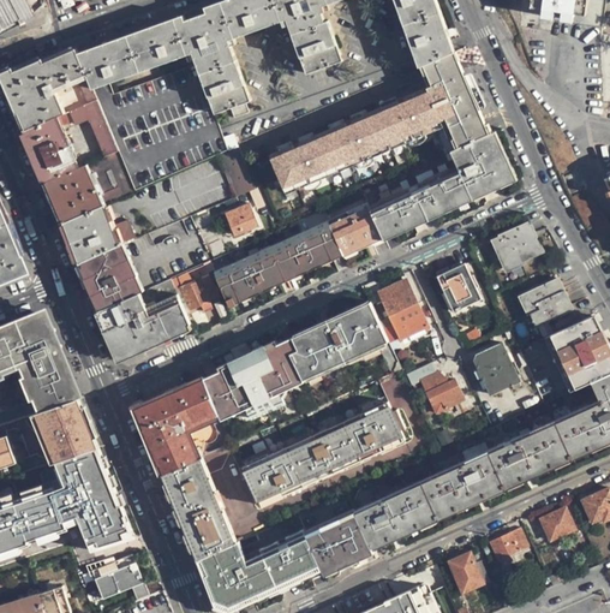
[(0,28),(16,21),(18,24),(29,18),(19,0),(0,0),(0,28)]
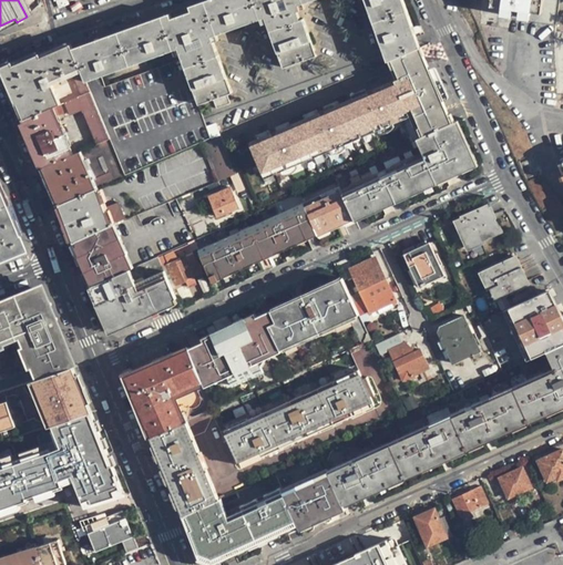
[(361,0),(379,48),(411,33),(399,0),(208,0),(69,50),(83,82),(174,50),(195,105),(228,93),(208,37),(262,18),(280,68),(313,55),(300,20),(296,21),(293,12),(297,10),(295,6),(310,0),(361,0)]
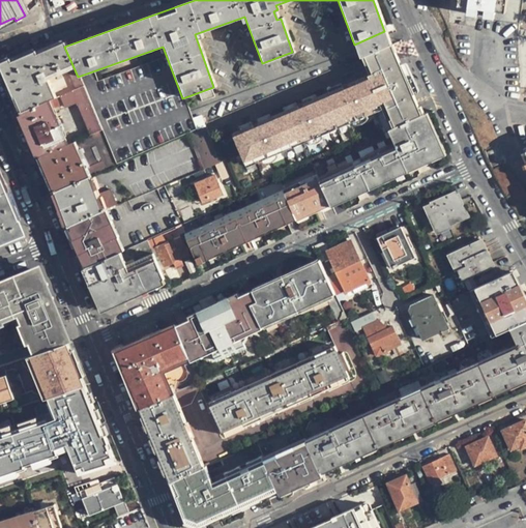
[(456,0),(456,6),(502,12),(503,0),(456,0)]
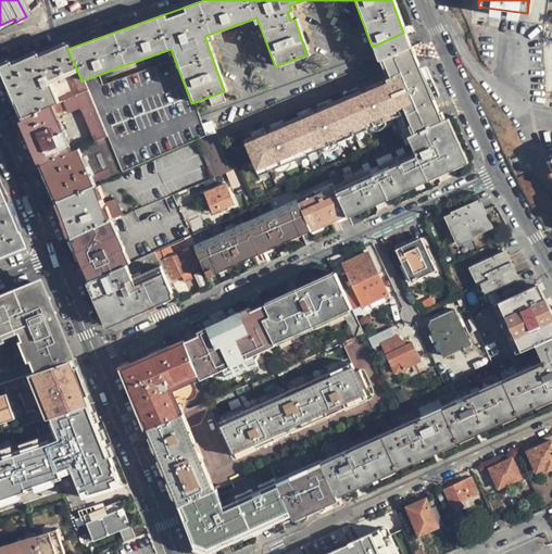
[(403,33),(372,47),(376,61),(409,47),(403,33)]
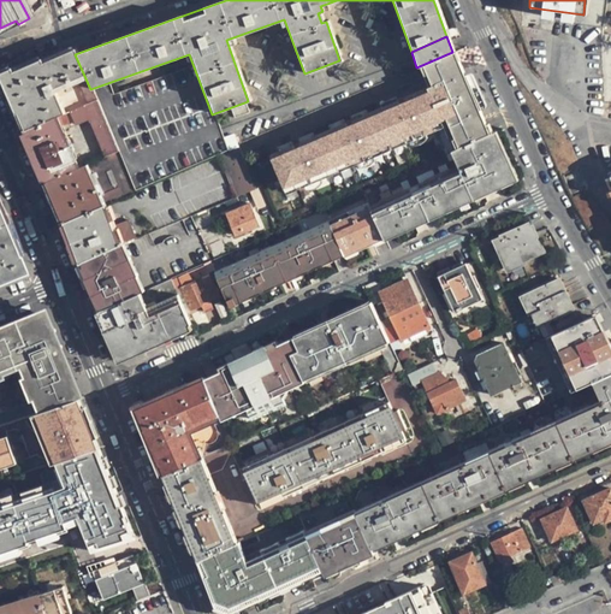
[(40,64),(39,60),(33,63),(10,72),(9,70),(6,71),(0,74),(0,83),(21,131),(94,101),(90,89),(75,54),(73,49),(69,51),(40,64)]
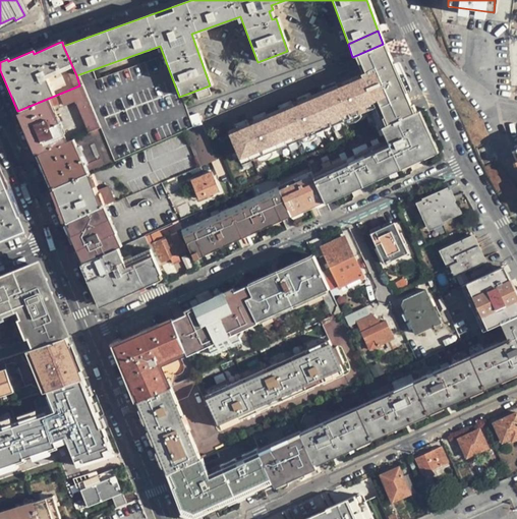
[(388,51),(384,44),(383,44),(352,57),(357,70),(388,56),(386,52),(388,51)]
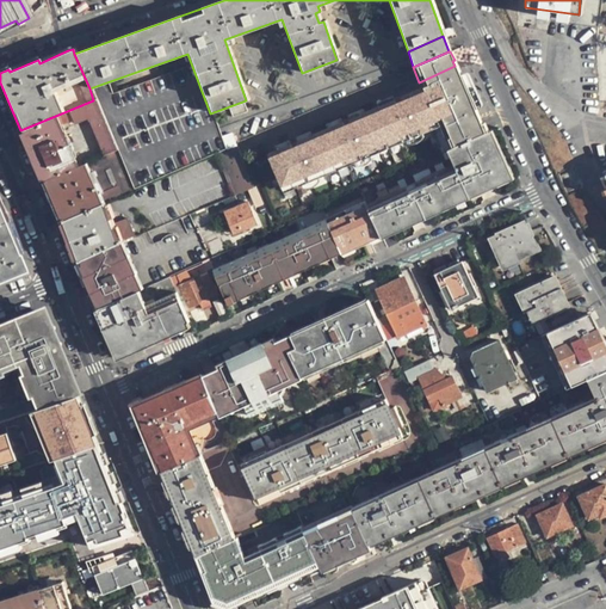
[(604,66),(557,60),(554,85),(595,91),(595,102),(605,103),(605,78),(603,79),(604,66)]
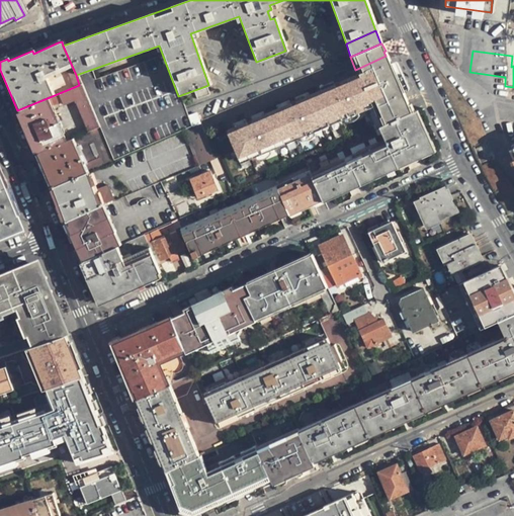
[(375,114),(406,100),(402,93),(390,63),(386,56),(355,70),(357,74),(239,126),(242,135),(232,139),(241,159),(250,156),(252,160),(258,157),(260,155),(269,151),(272,151),(278,149),(276,144),(291,137),(293,142),(302,139),(304,136),(312,133),(315,133),(321,130),(319,124),(334,117),(336,122),(344,119),(346,116),(354,113),(357,113),(364,109),(362,105),(370,102),(372,106),(375,114)]
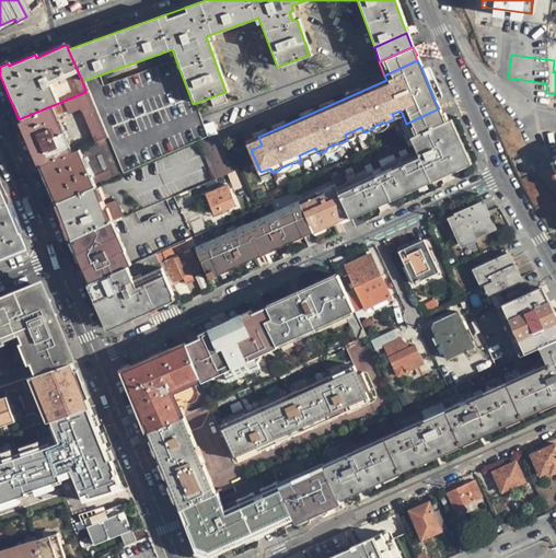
[(424,67),(421,68),(435,101),(438,99),(440,94),(428,69),(424,67)]
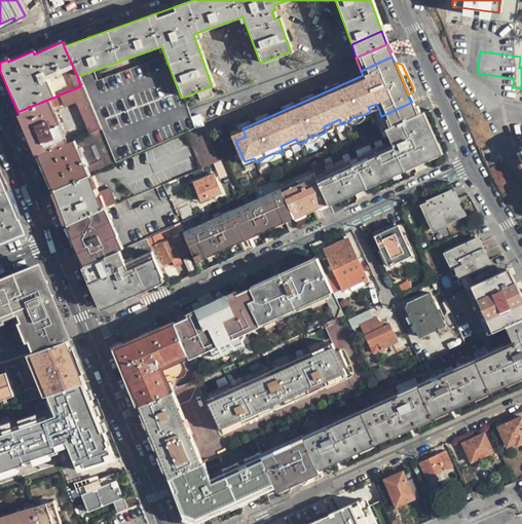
[(74,101),(87,135),(99,129),(80,86),(17,112),(37,156),(40,155),(63,145),(60,137),(61,136),(49,106),(56,104),(58,108),(74,101)]
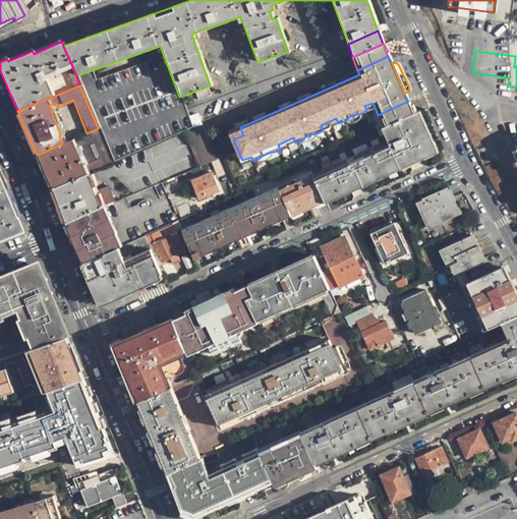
[(378,115),(383,127),(413,113),(415,113),(411,105),(410,106),(408,101),(378,115)]
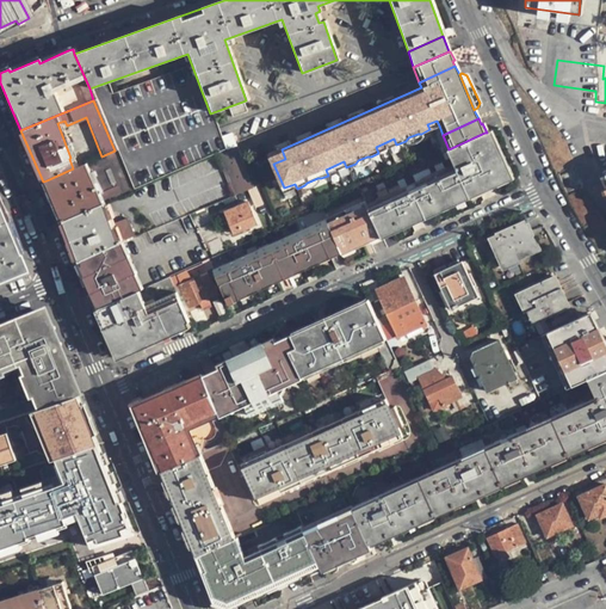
[(492,148),(484,133),(449,149),(446,151),(456,172),(366,213),(377,237),(387,232),(385,229),(406,220),(408,222),(437,209),(436,207),(455,198),(457,200),(467,196),(465,194),(474,190),(476,191),(505,178),(501,170),(502,167),(494,147),(492,148)]
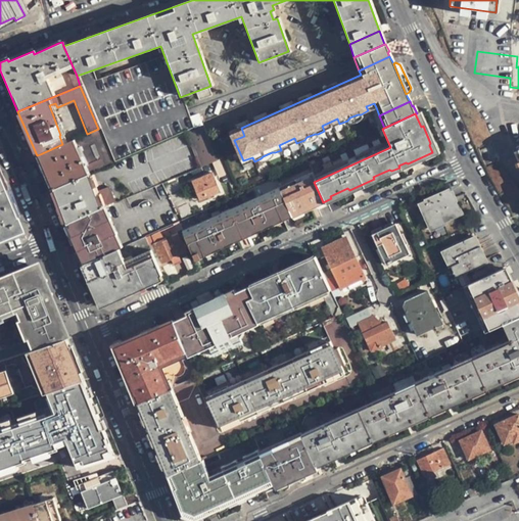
[(322,126),(324,131),(339,124),(337,119),(322,126)]
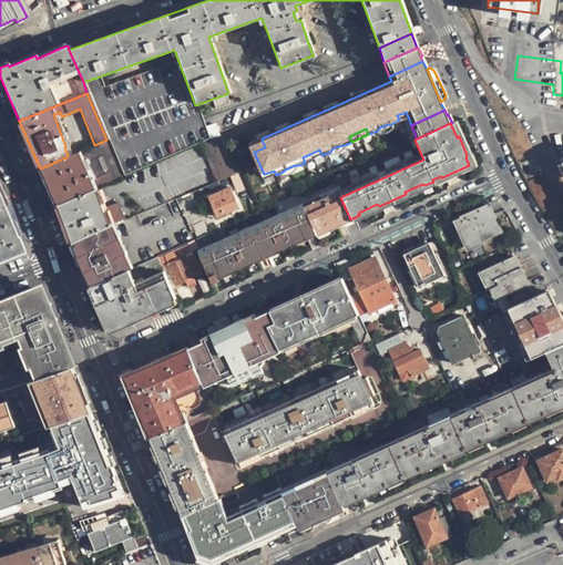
[(200,141),(216,182),(233,174),(216,134),(200,141)]
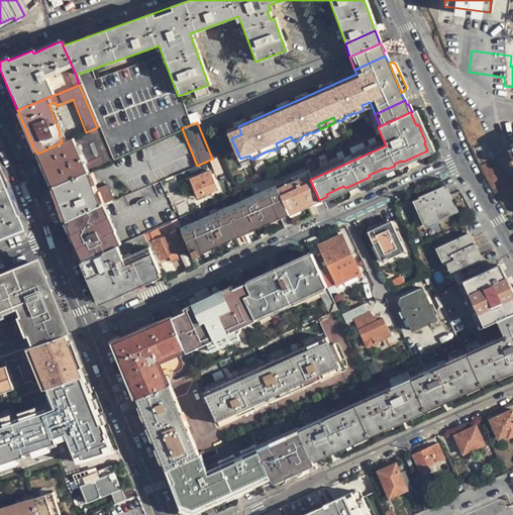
[(228,131),(231,138),(241,134),(238,126),(228,131)]
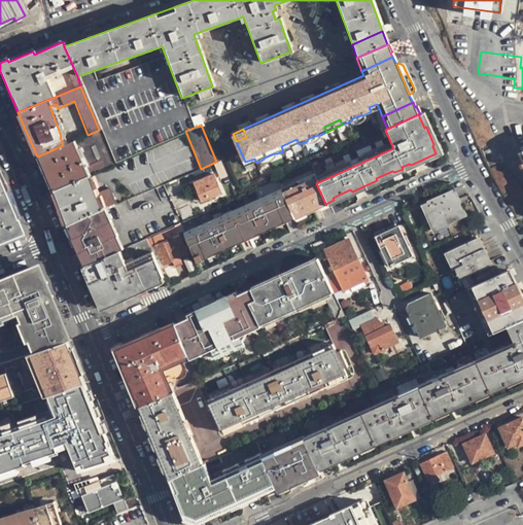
[(281,146),(283,151),(299,144),(297,139),(281,146)]
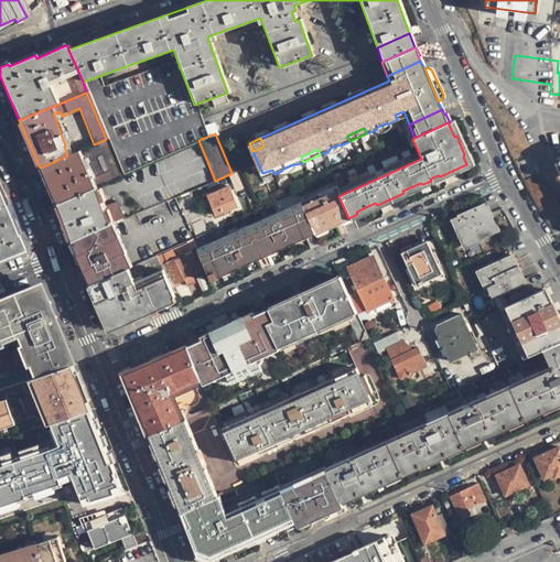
[(55,194),(60,203),(93,187),(77,151),(67,155),(43,166),(47,174),(43,176),(52,196),(55,194)]
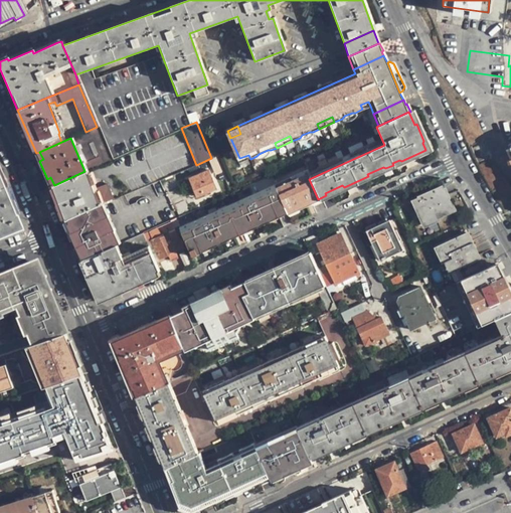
[(483,160),(477,146),(470,149),(475,163),(483,160)]
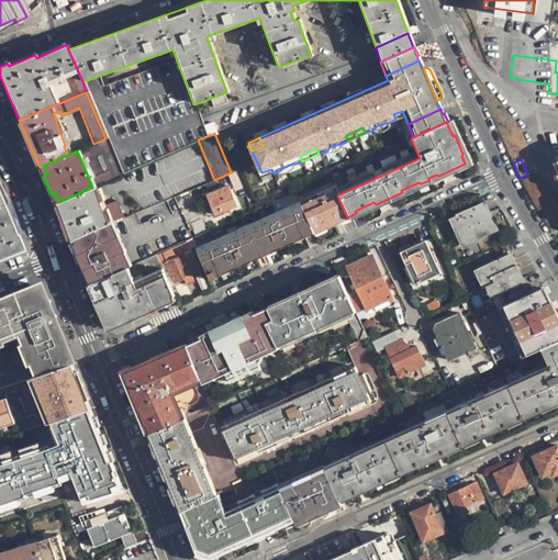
[(101,206),(93,187),(92,187),(59,202),(55,203),(69,239),(70,242),(76,237),(108,224),(121,219),(114,202),(101,206)]
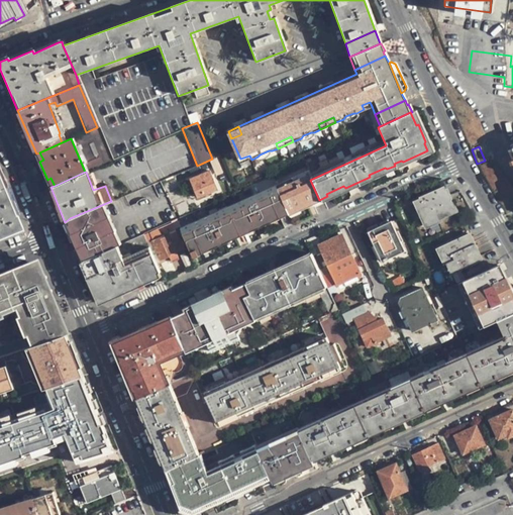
[(196,198),(215,190),(207,172),(189,180),(196,198)]
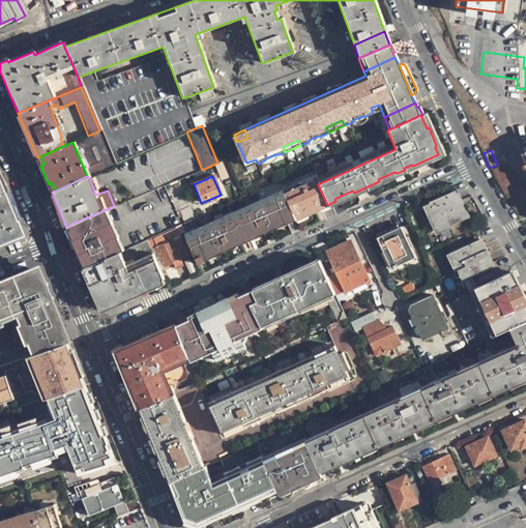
[(304,215),(327,205),(318,184),(315,176),(282,191),(293,217),(302,213),(304,215)]
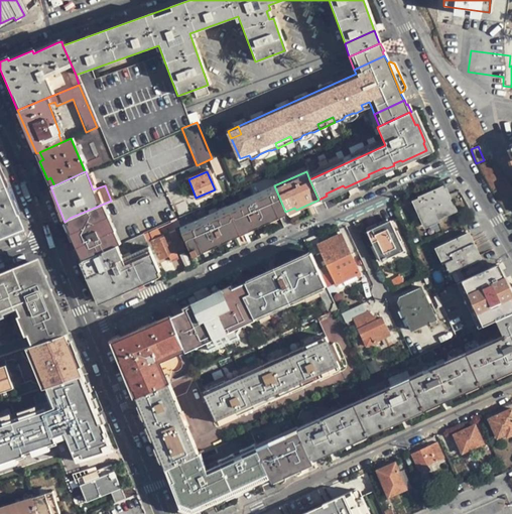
[(274,185),(177,229),(190,258),(287,215),(285,212),(274,185)]
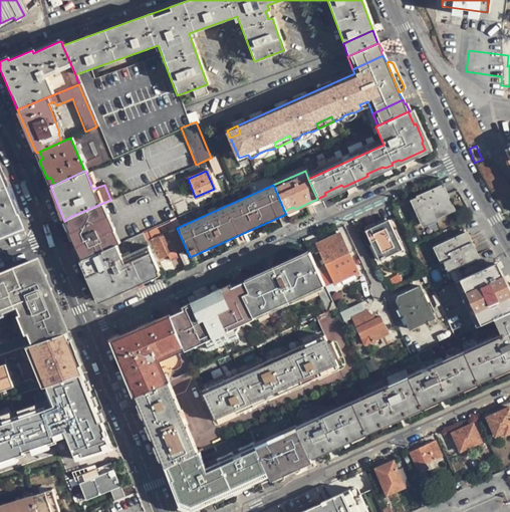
[(444,199),(443,197),(438,187),(416,197),(417,200),(413,202),(417,213),(419,212),(424,224),(436,218),(434,215),(449,208),(445,199),(444,199)]
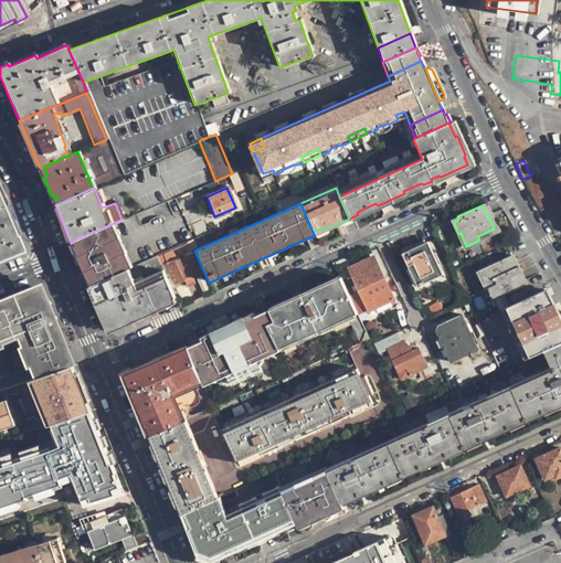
[(0,257),(20,250),(14,235),(12,235),(0,206),(0,257)]
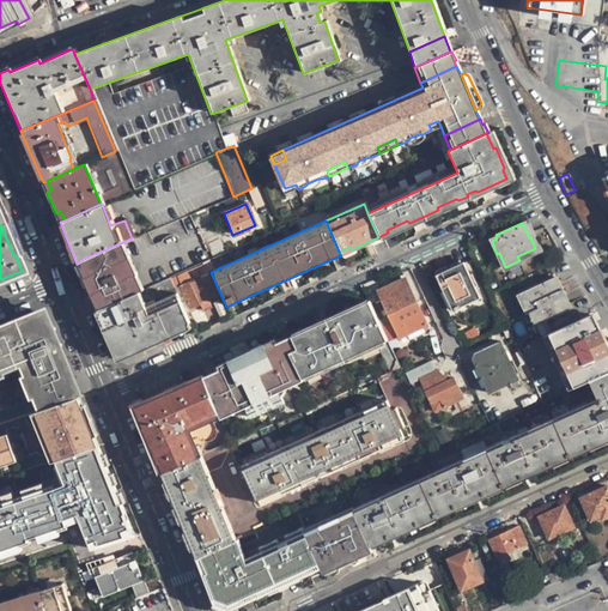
[(77,264),(96,312),(138,292),(117,244),(83,259),(77,264)]
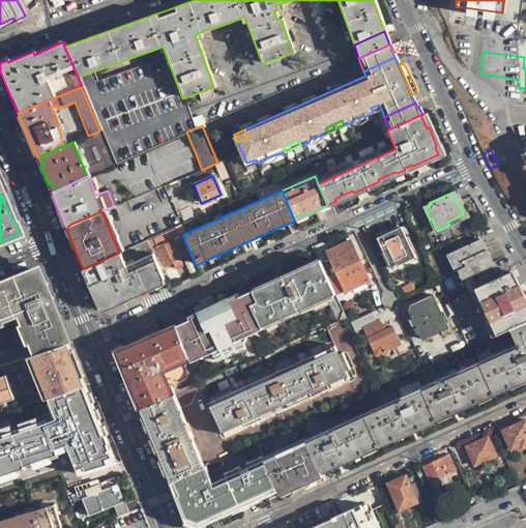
[(304,218),(304,215),(302,213),(293,217),(295,221),(296,223),(304,218)]
